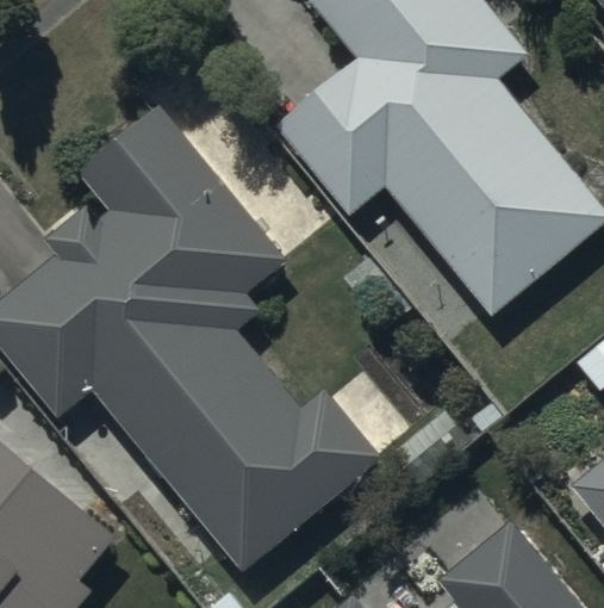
[(304,0),(355,61),(274,128),(348,216),(384,186),(462,281),(436,304),(455,326),(480,304),(491,316),(603,222),(603,206),(497,76),(527,53),(483,0),(304,0)]
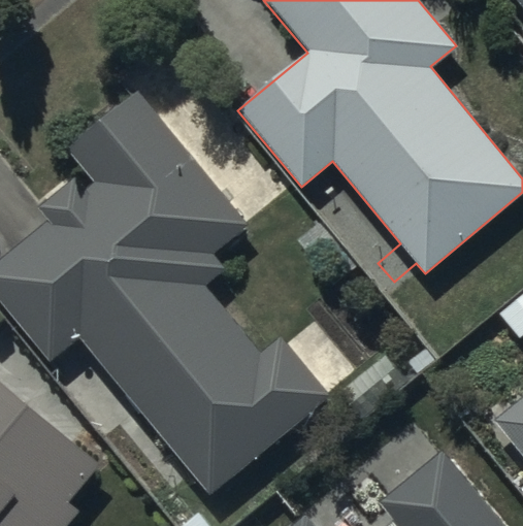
[(244,223),(136,95),(67,154),(82,171),(36,209),(46,222),(0,260),(0,298),(51,359),(79,334),(210,491),(328,393),(283,338),(260,357),(205,291),(229,271),(211,251),(244,223)]
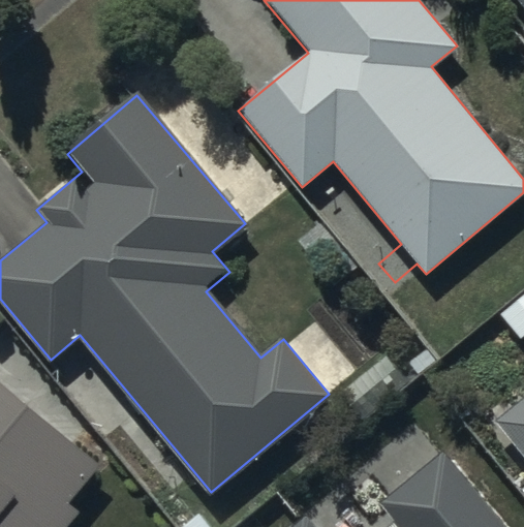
[(100,466),(0,380),(0,526),(69,526),(81,514),(68,503),(100,466)]
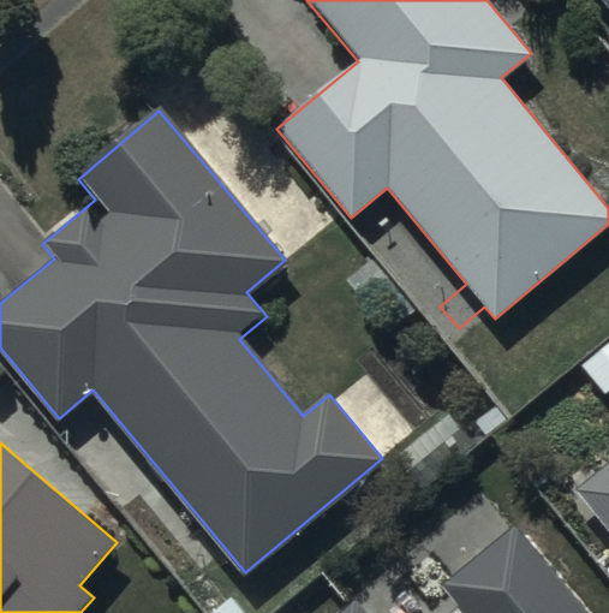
[(608,462),(575,491),(608,531),(608,462)]
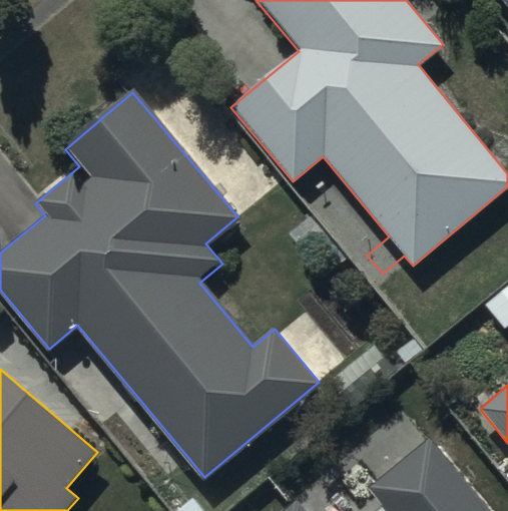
[(488,510),(427,438),(368,488),(386,510),(303,510),(295,501),(284,510),(488,510)]
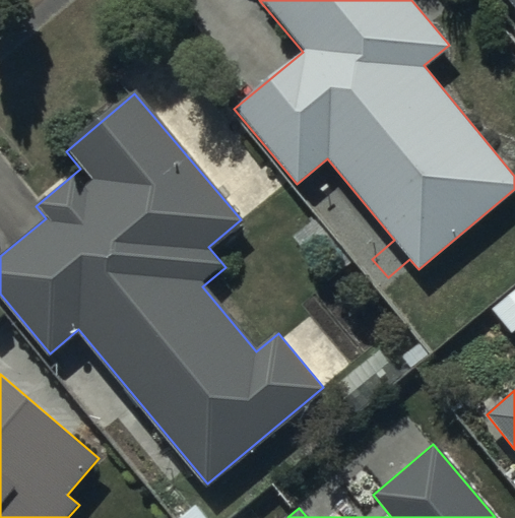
All buildings are outlined.
